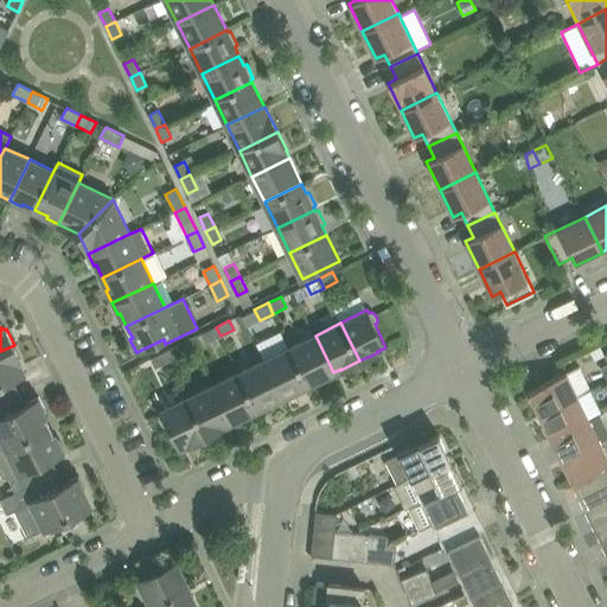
[(216,327),(202,333),(206,343),(221,336),(216,327)]
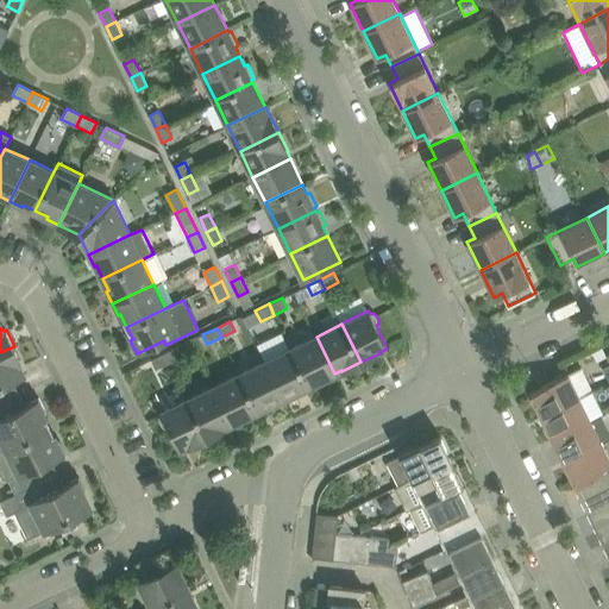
[(281,334),(257,346),(265,362),(283,399),(287,397),(290,399),(296,395),(299,391),(309,385),(290,349),(289,350),(281,334)]
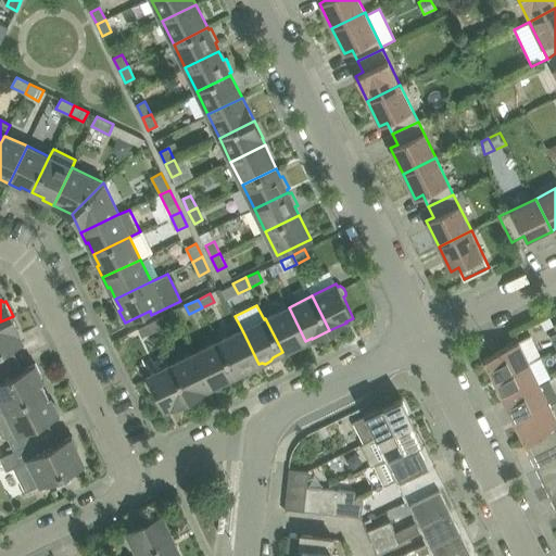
[(289,307),(265,318),(282,352),(305,341),(289,307)]
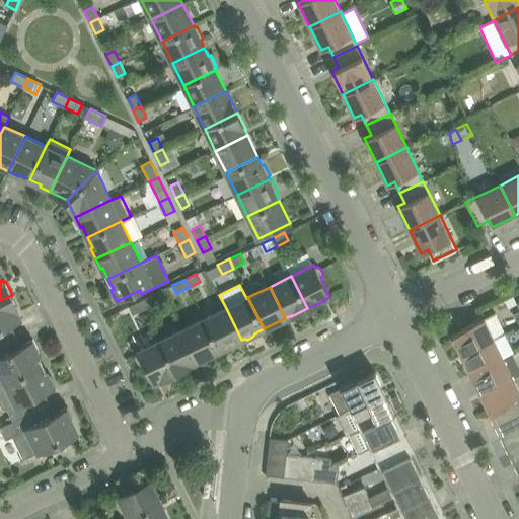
[(152,294),(141,300),(144,308),(156,303),(152,294)]
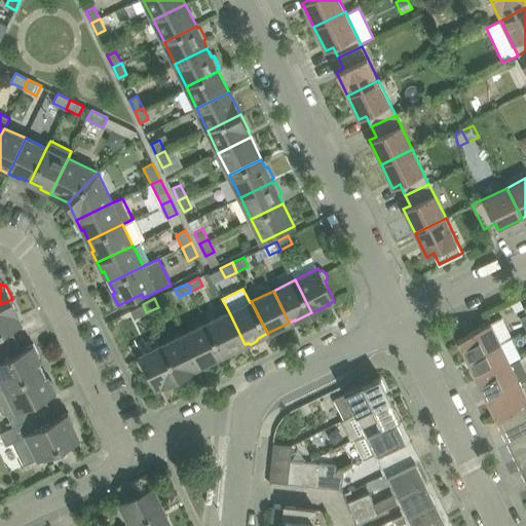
[(0,304),(0,346),(13,341),(8,329),(19,325),(15,318),(17,316),(16,313),(19,312),(12,299),(0,304)]
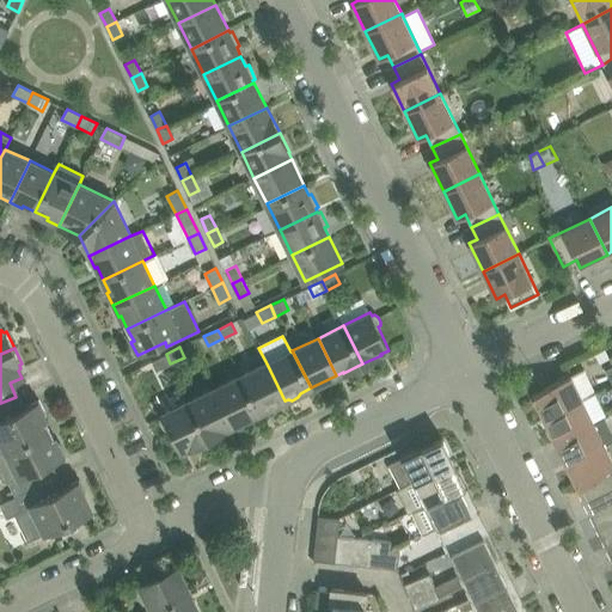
[(170,363),(166,354),(152,361),(157,371),(170,363)]
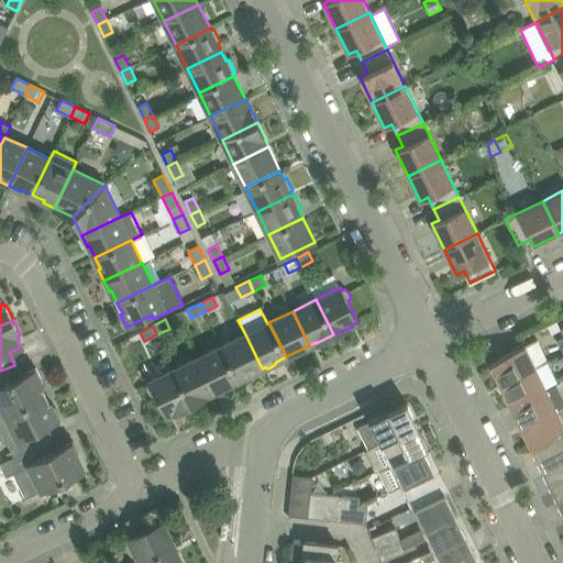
[(245,334),(221,345),(238,381),(247,375),(252,376),(257,374),(258,370),(262,368),(245,334)]
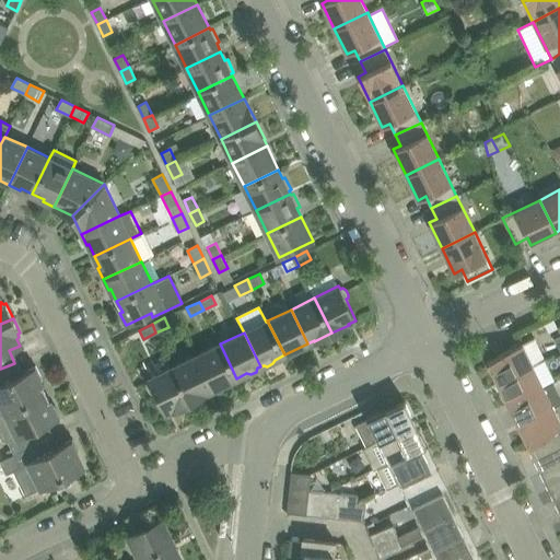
[(487,361),(498,383),(533,365),(545,360),(534,338),(487,361)]
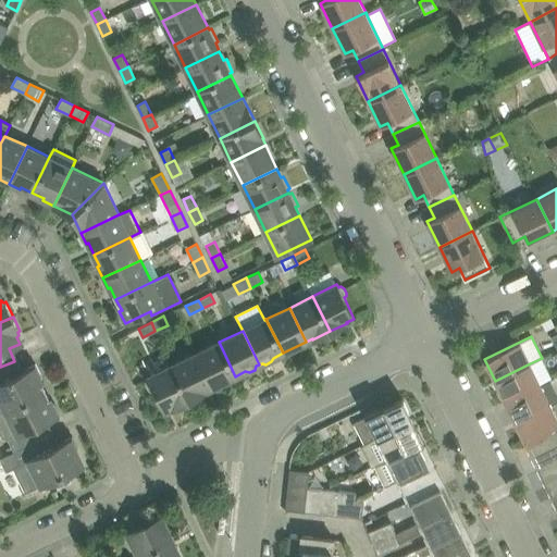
[(219,342),(195,354),(212,387),(235,376),(219,342)]
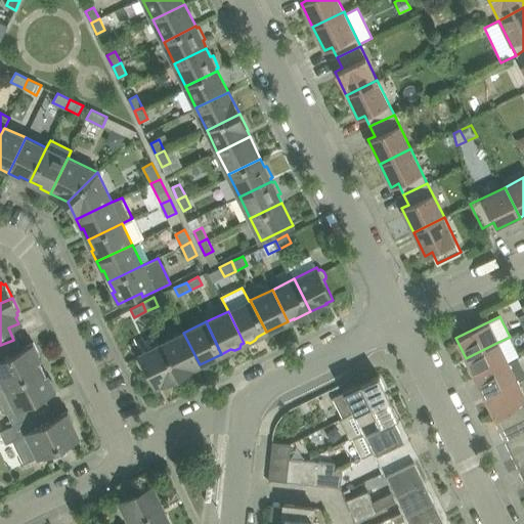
[(183,333),(162,343),(177,376),(193,368),(193,367),(200,364),(183,333)]
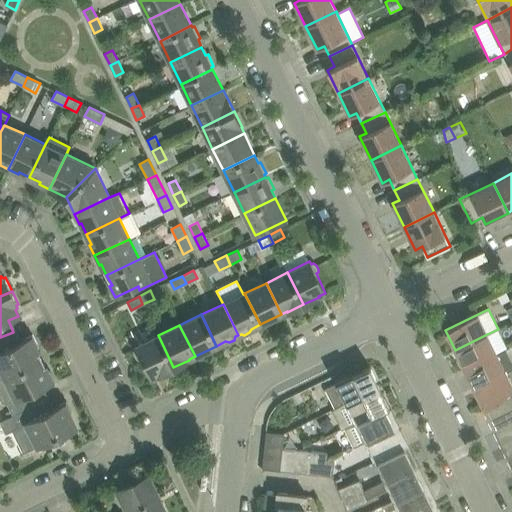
[(0,337),(0,379),(42,359),(36,347),(39,346),(33,334),(26,338),(26,339),(18,343),(13,332),(0,337)]
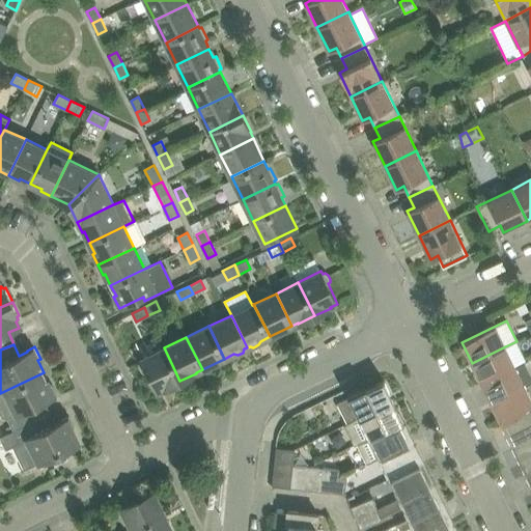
[(472,363),(481,383),(515,366),(505,346),(472,363)]
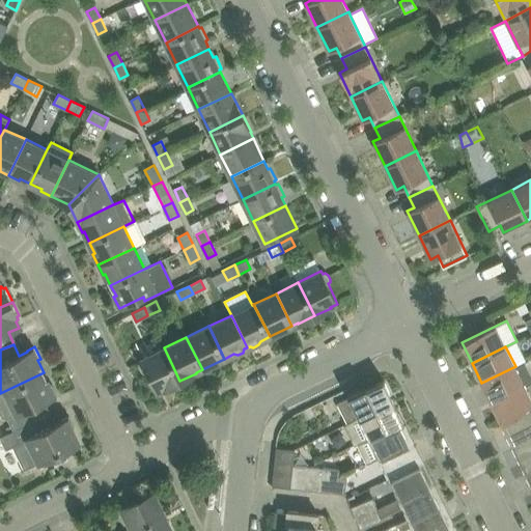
[(179,381),(164,347),(141,359),(142,361),(140,362),(140,366),(141,370),(145,372),(147,371),(157,391),(164,388),(164,389),(179,381)]
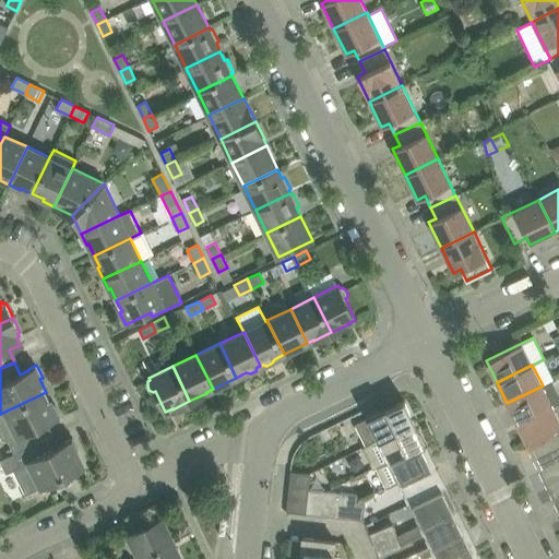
[(507,403),(518,424),(552,407),(543,385),(507,403)]
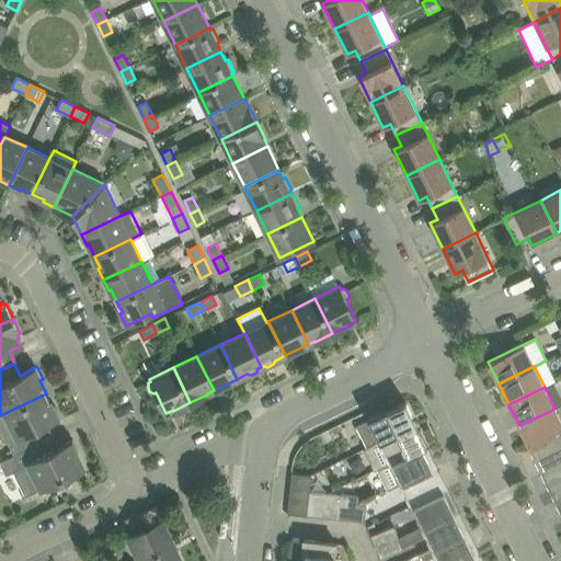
[(0,415),(0,437),(1,441),(8,442),(13,455),(14,454),(49,437),(44,424),(53,421),(53,422),(61,418),(55,405),(53,407),(46,393),(0,415)]
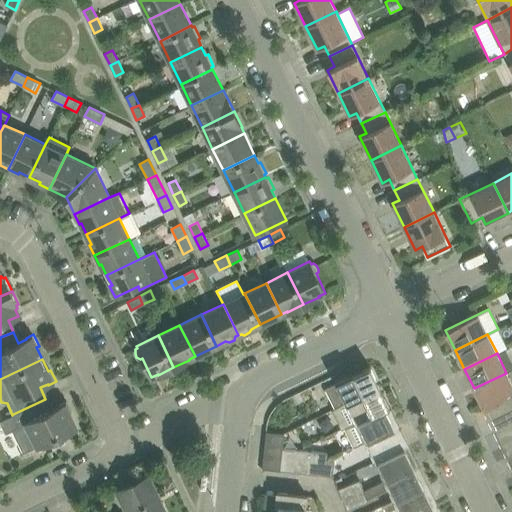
[(325,388),(335,408),(380,386),(370,366),(325,388)]
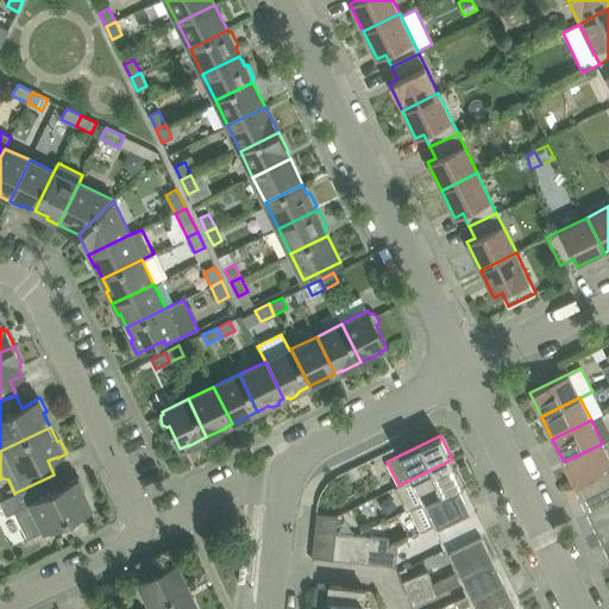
[(564,462),(576,487),(608,468),(608,458),(602,444),(564,462)]
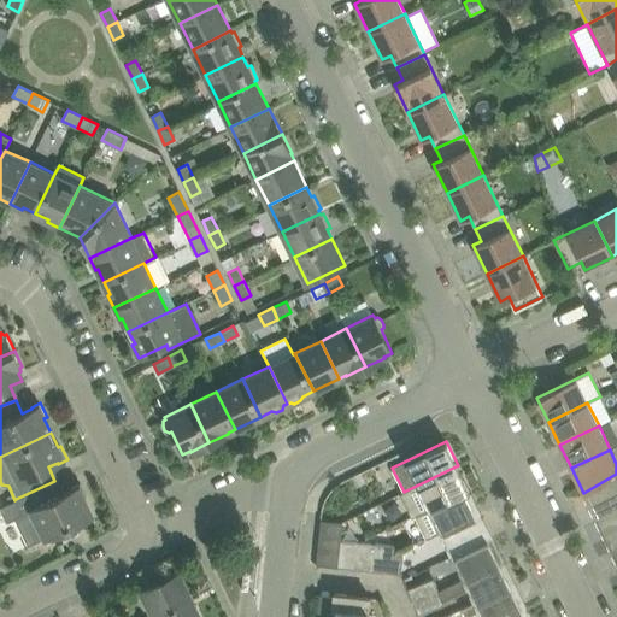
[(404,492),(399,494),(411,517),(416,515),(469,489),(458,465),(404,492)]
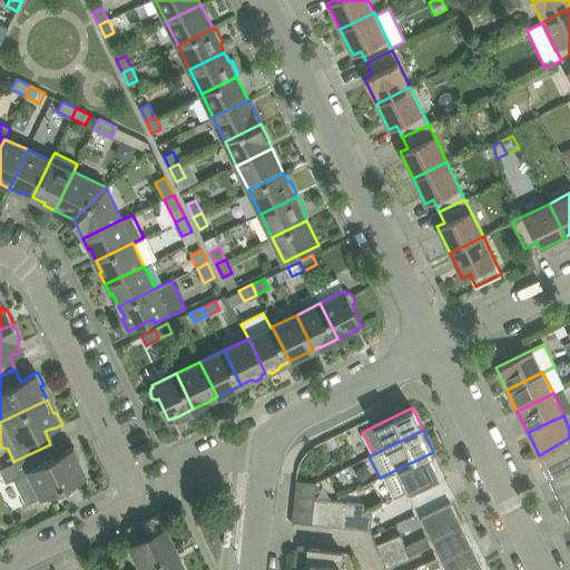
[(569,438),(539,455),(549,475),(569,464),(569,438)]
